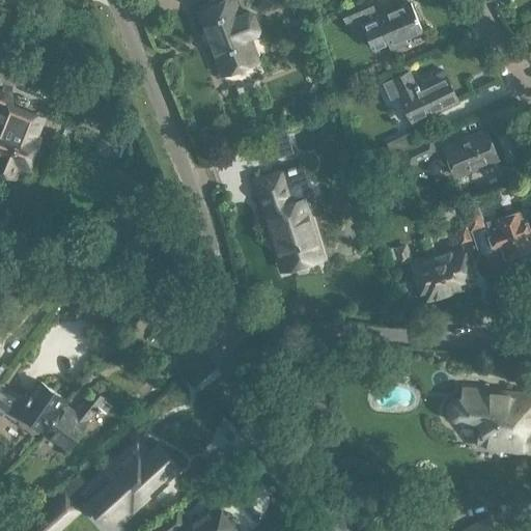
[(239,16),(231,0),(226,0),(196,12),(221,75),(256,61),(246,35),(254,32),(256,28),(251,15),(247,12),(239,16)]
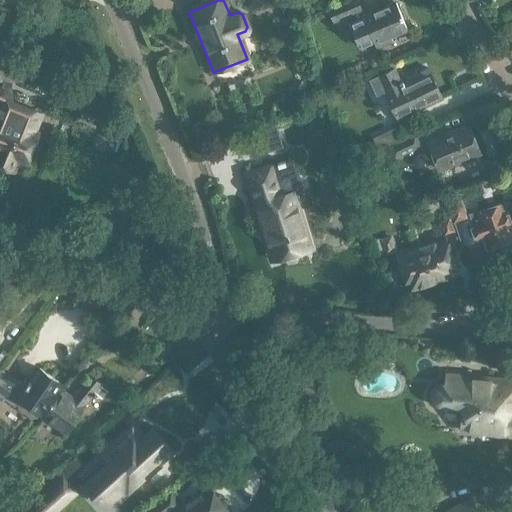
[(333,23),(349,16),(352,15),(354,20),(351,21),(348,22),(359,48),(373,42),(376,49),(393,42),(391,37),(407,30),(394,0),(363,13),(362,11),(357,0),(348,0),(327,9),(333,23)]
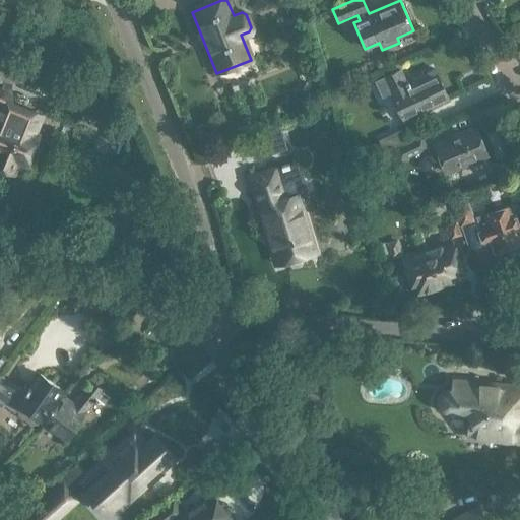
[(25,60),(31,41),(11,34),(5,53),(25,60)]
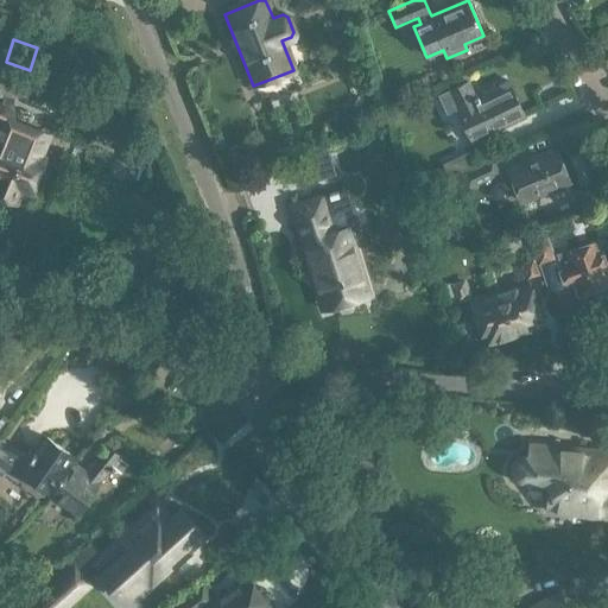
[(0,105),(0,196),(14,203),(17,196),(26,201),(33,183),(39,185),(45,172),(39,170),(44,158),(0,140),(0,132),(10,109),(13,99),(16,100),(21,80),(0,70),(0,93),(4,95),(0,105)]
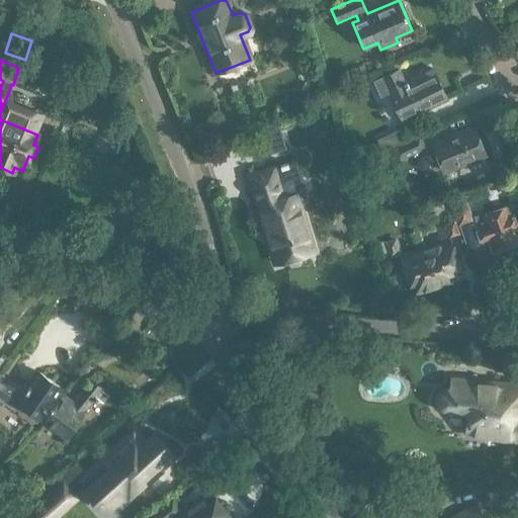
[(389,94),(402,121),(448,99),(432,68),(410,78),(411,80),(406,82),(399,69),(373,81),(381,97),(389,94)]
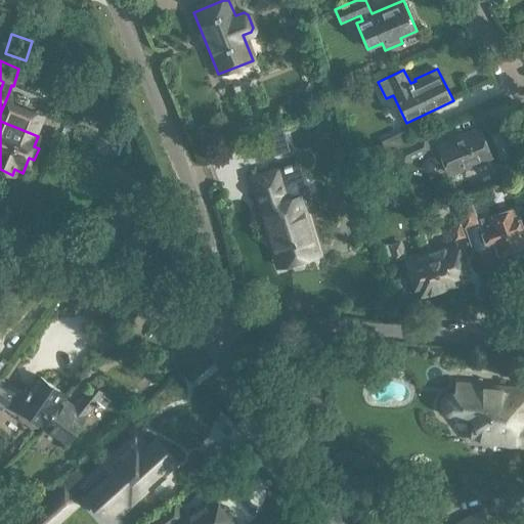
[(257,130),(266,158),(290,150),(281,123),(257,130)]
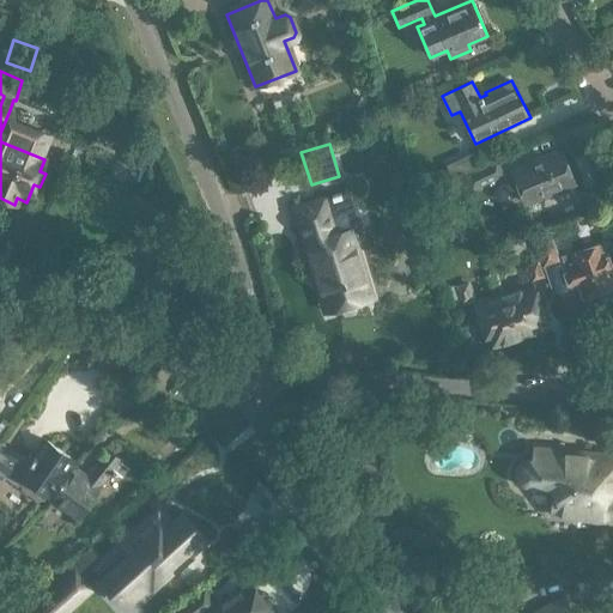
[(572,183),(559,153),(511,174),(523,202),(572,183)]
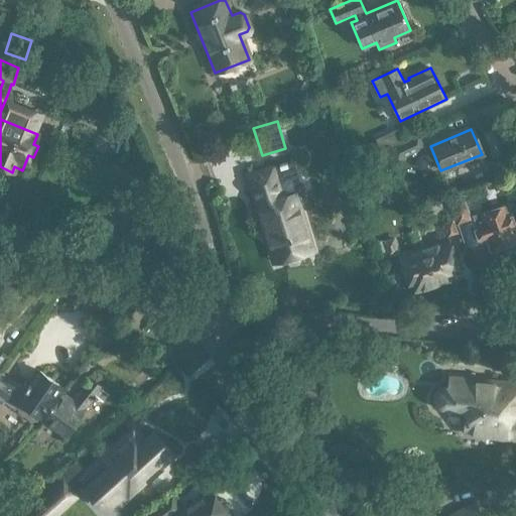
[(396,160),(424,147),(418,133),(389,147),(396,160)]
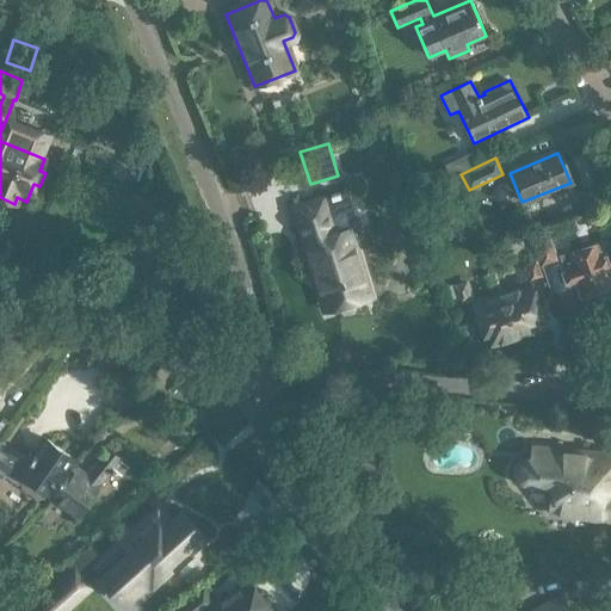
[(294,209),(326,313),(371,298),(350,230),(334,235),(323,199),(294,209)]
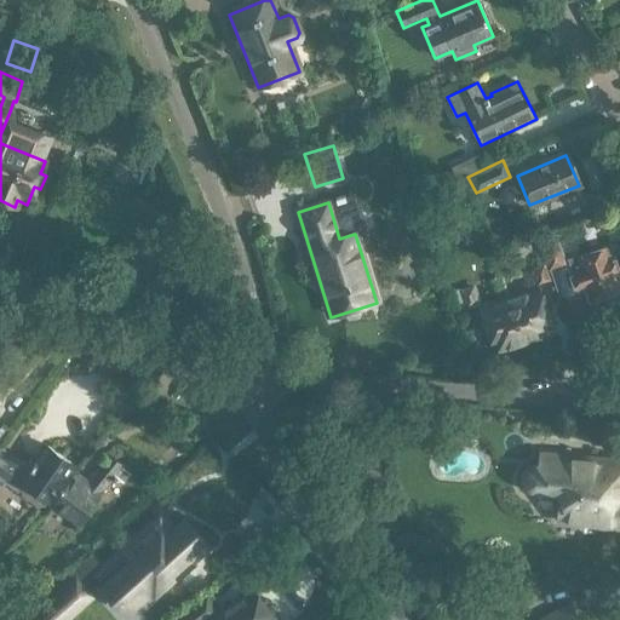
[(489,233),(494,246),(511,240),(505,227),(489,233)]
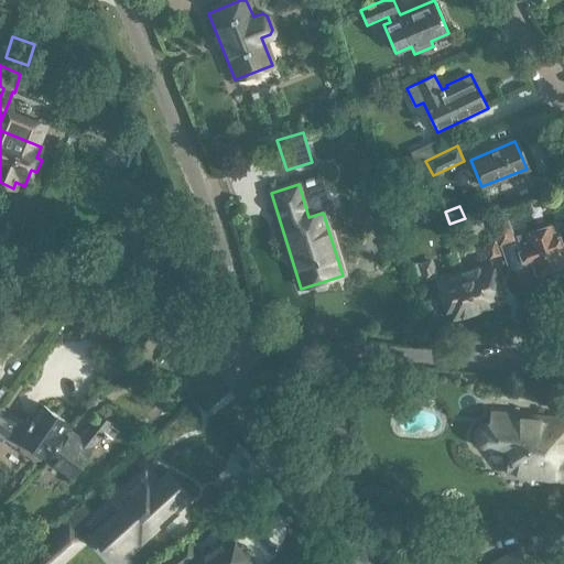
[(499,245),(514,240),(503,209),(488,214),(499,245)]
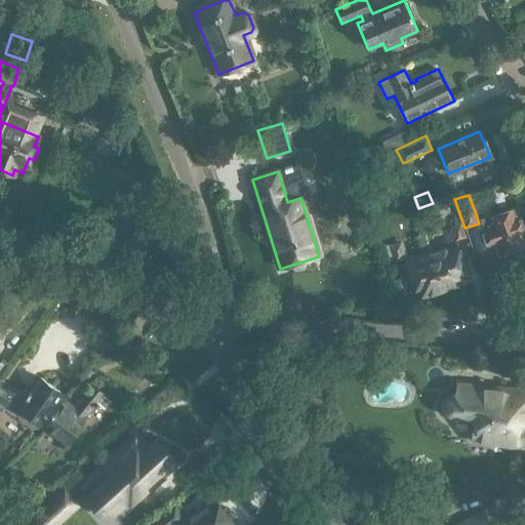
[(524,232),(517,206),(478,219),(487,247),(494,245),(497,256),(511,251),(511,249),(524,244),(524,232)]
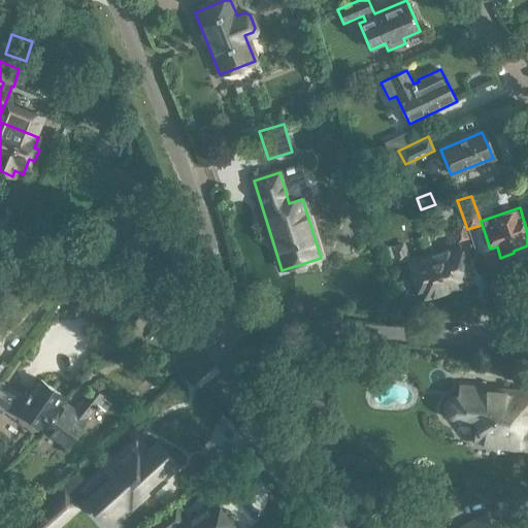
[(452,227),(457,241),(469,238),(464,223),(452,227)]
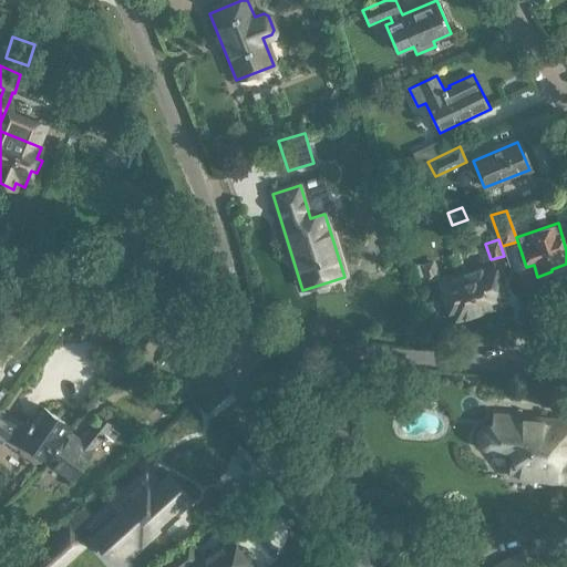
[(419,264),(425,282),(440,278),(433,259),(419,264)]
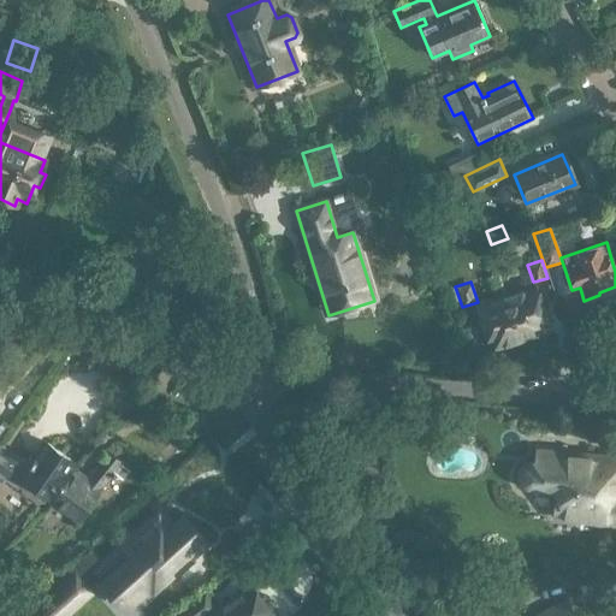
[(534,289),(505,298),(520,341),(549,331),(534,289)]
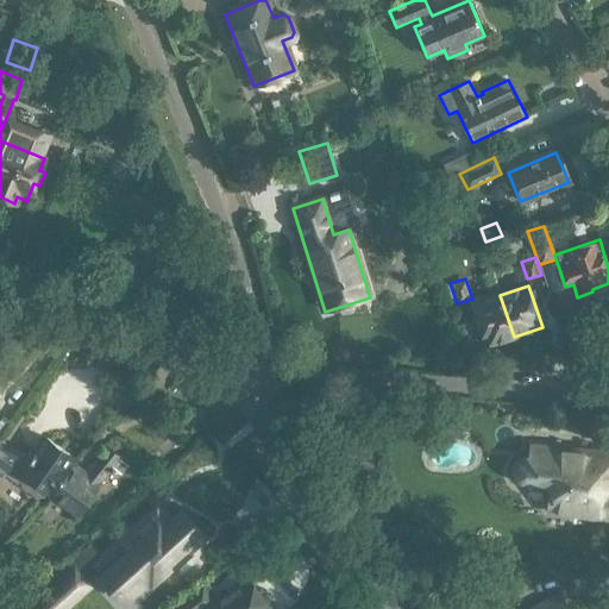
[(514,337),(500,295),(471,305),(485,346),(514,337)]
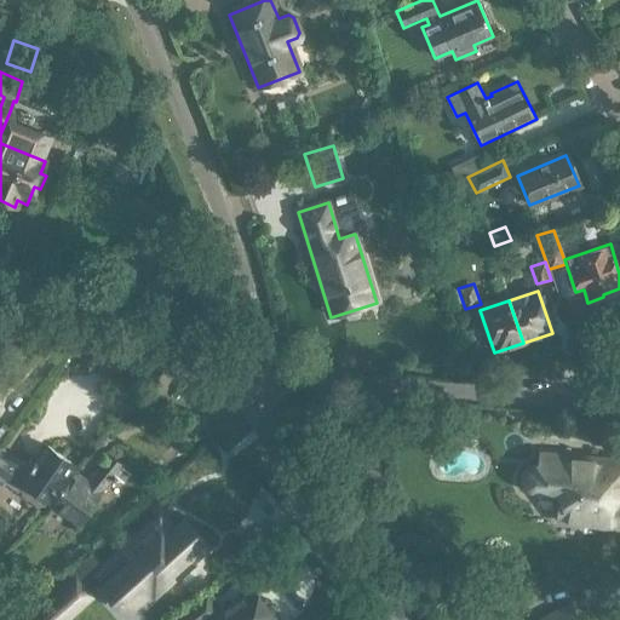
[(142,400),(136,395),(126,407),(131,412),(142,400)]
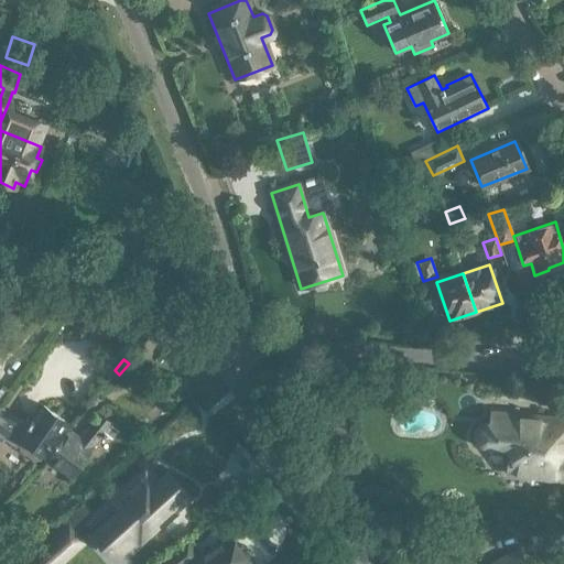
[(0,405),(0,437),(1,436),(17,447),(19,444),(20,449),(34,461),(41,459),(42,456),(45,458),(69,422),(41,402),(30,418),(31,419),(26,424),(22,421),(0,405)]
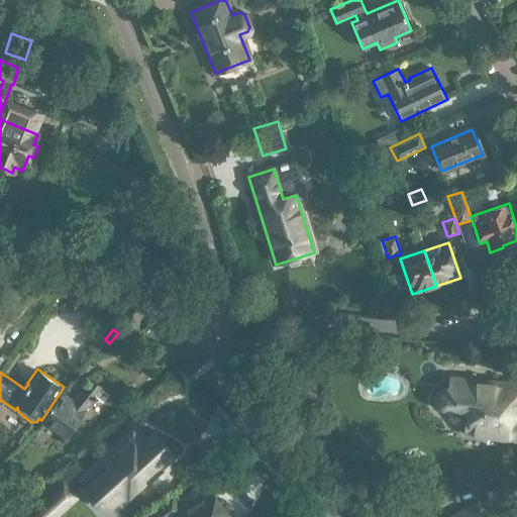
[(462,437),(516,441),(516,380),(448,375),(448,385),(445,385),(444,390),(439,392),(435,397),(435,403),(438,408),(441,410),(442,410),(464,412),(462,437)]
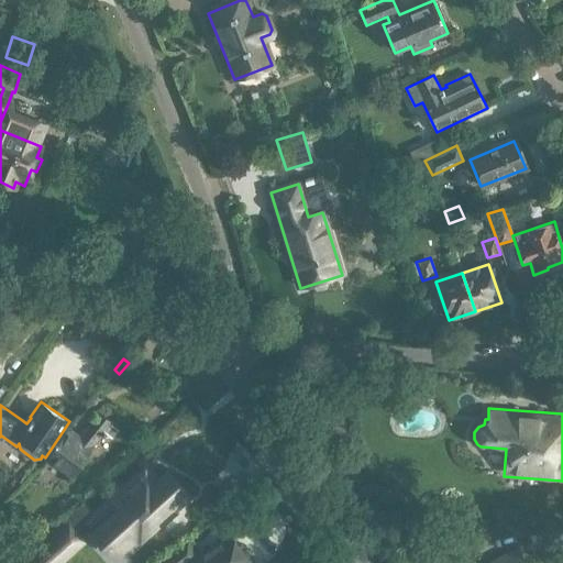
[(69,421),(45,457),(45,459),(72,477),(102,435),(103,437),(106,433),(112,438),(118,430),(95,414),(80,435),(70,429),(74,424),(69,421)]
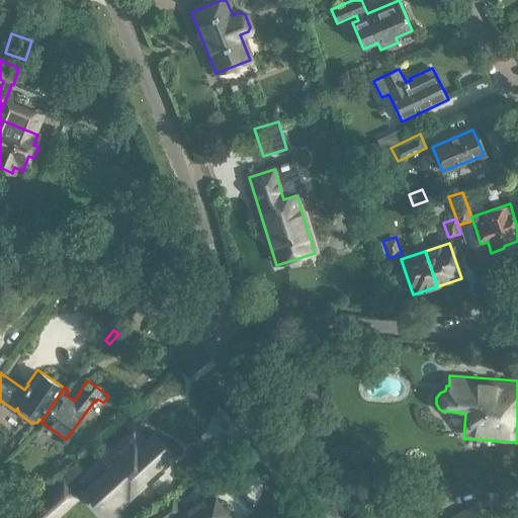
[(83,469),(76,461),(58,478),(57,477),(24,505),(34,517),(57,517),(82,497),(77,492),(83,486),(107,514),(125,498),(126,497),(130,500),(149,483),(148,482),(178,456),(154,429),(144,438),(134,425),(83,469)]
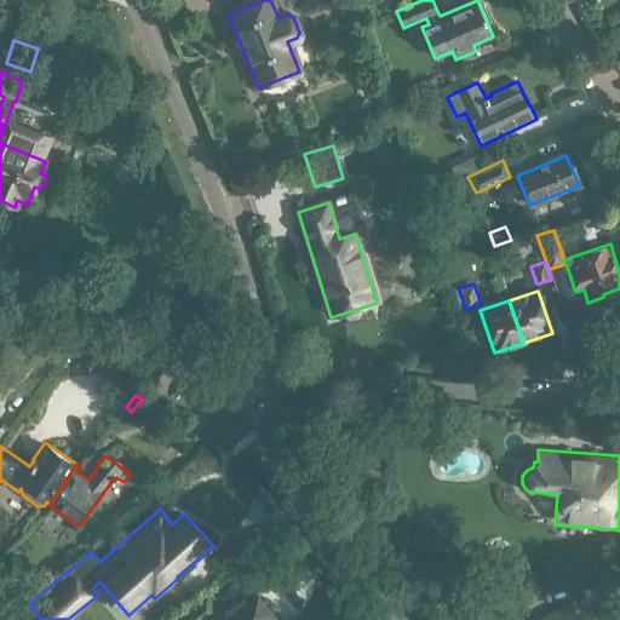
[(619,610),(619,589),(581,583),(578,603),(619,610)]
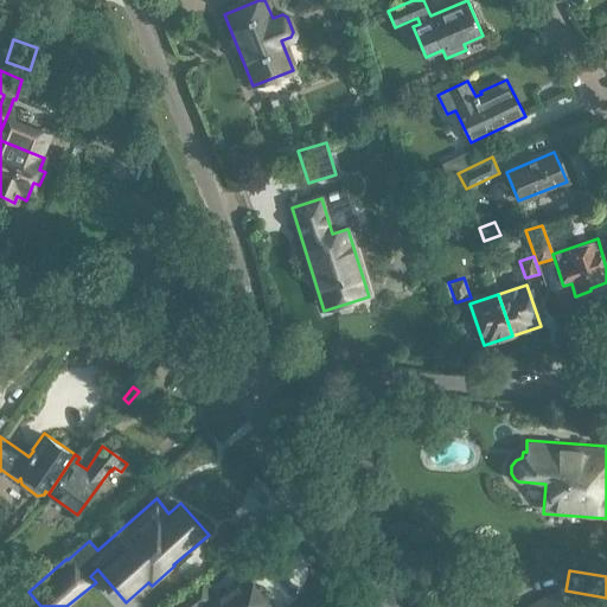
[(246,579),(211,605),(208,606),(262,606),(266,605),(246,579)]
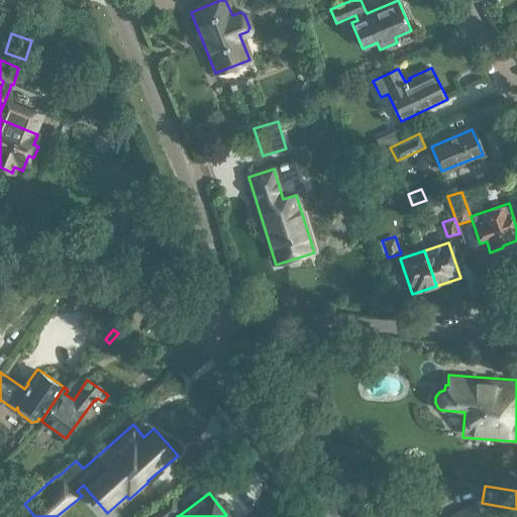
[(480,516),(474,503),(446,516),(480,516)]
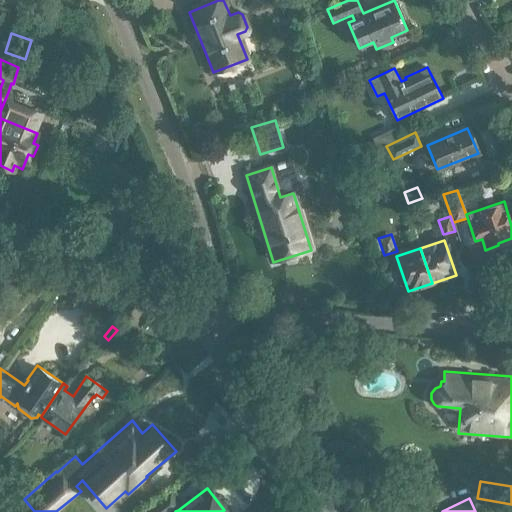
[(163,511),(164,511),(157,501),(141,511),(163,511)]
